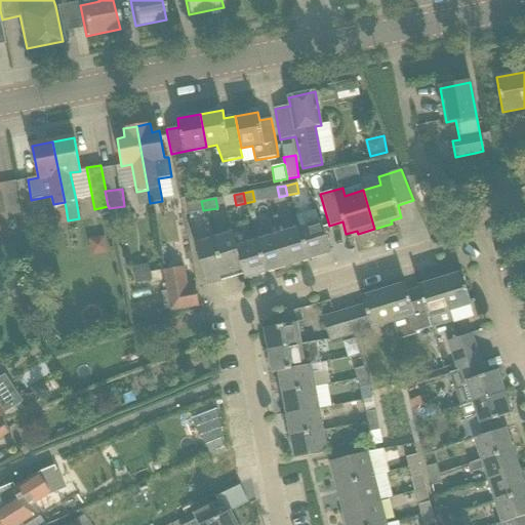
[(203,210),(201,201),(187,203),(189,213),(203,210)]
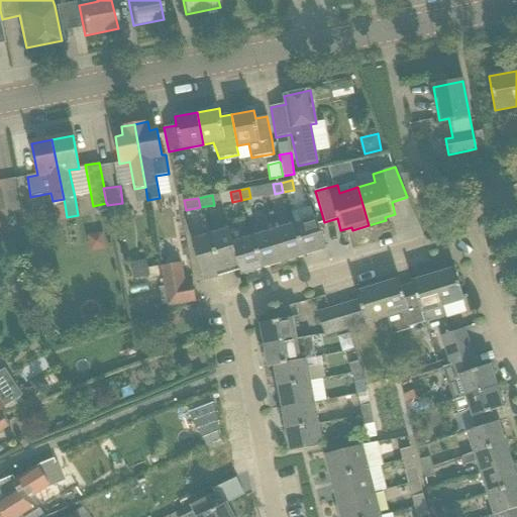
[(67,217),(65,204),(54,207),(56,222),(67,220),(66,217),(67,217)]
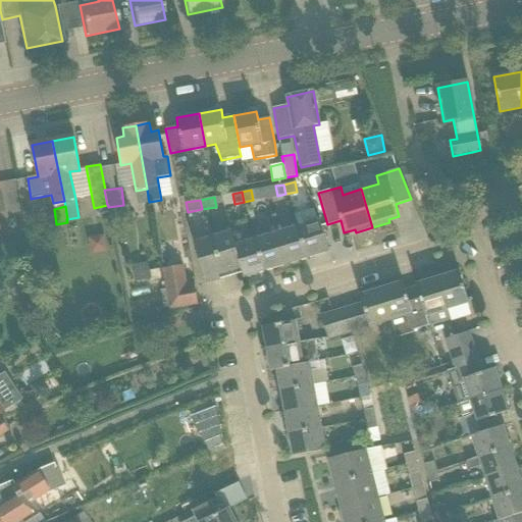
[(319,220),(298,226),(307,258),(328,252),(319,220)]
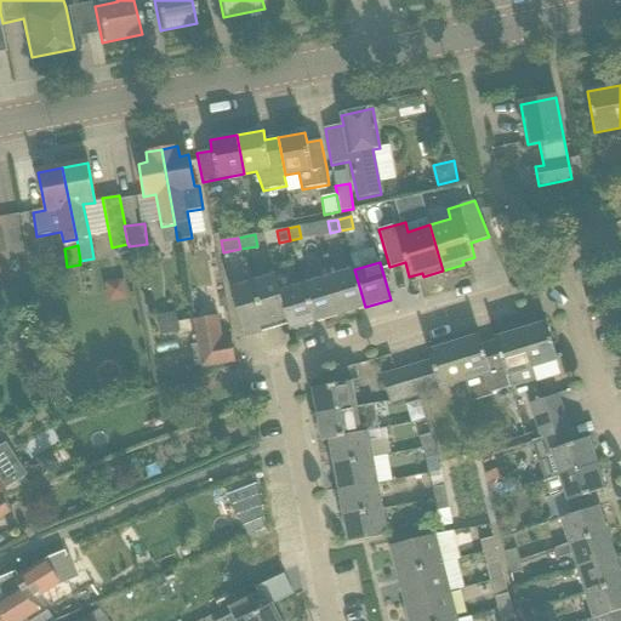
[(354,269),(329,278),(341,315),(365,307),(354,269)]
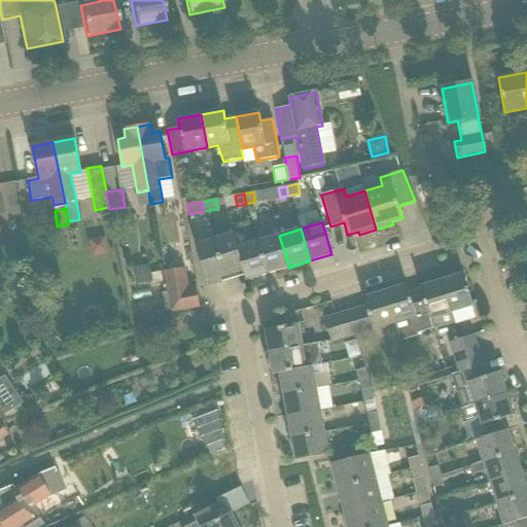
[(233,234),(214,239),(224,276),(243,271),(236,248),(237,248),(233,234)]
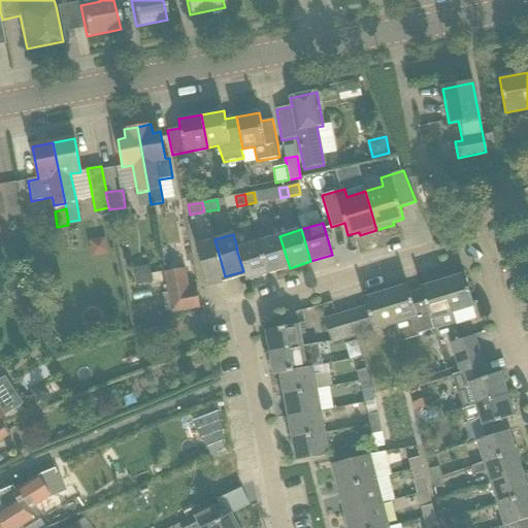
[(279,236),(258,242),(268,274),(290,268),(279,236)]
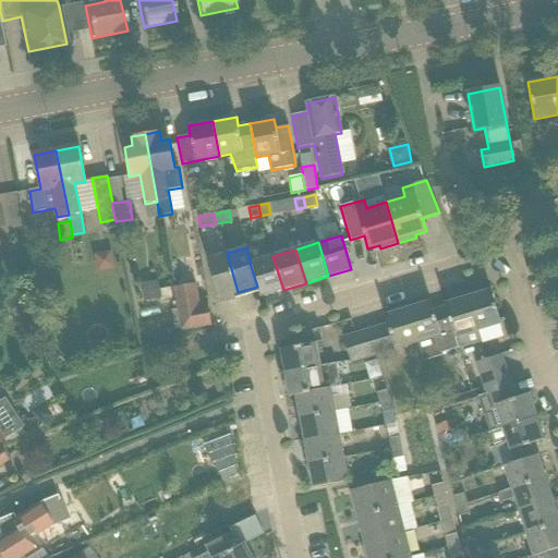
[(238,292),(227,253),(206,259),(220,304),(235,299),(233,293),(238,292)]
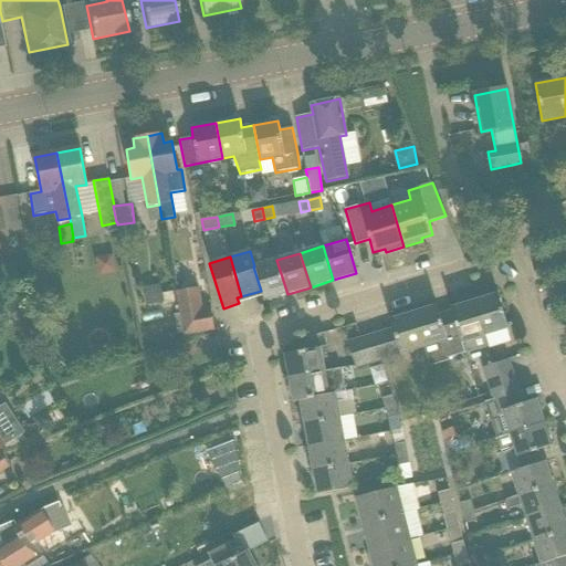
[(276,260),(254,266),(253,266),(261,291),(264,301),(287,294),(276,260)]
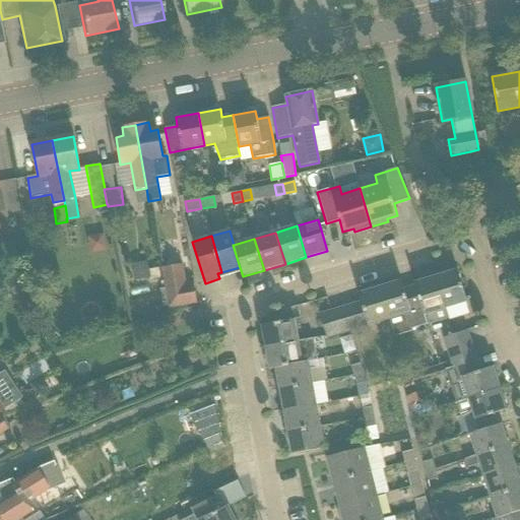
[(146,264),(133,266),(136,281),(149,278),(146,264)]
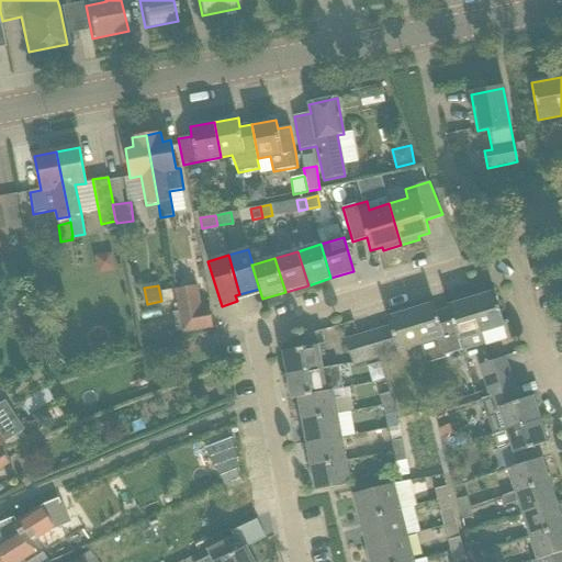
[(198,287),(176,290),(183,333),(191,332),(212,328),(209,306),(201,308),(198,287)]
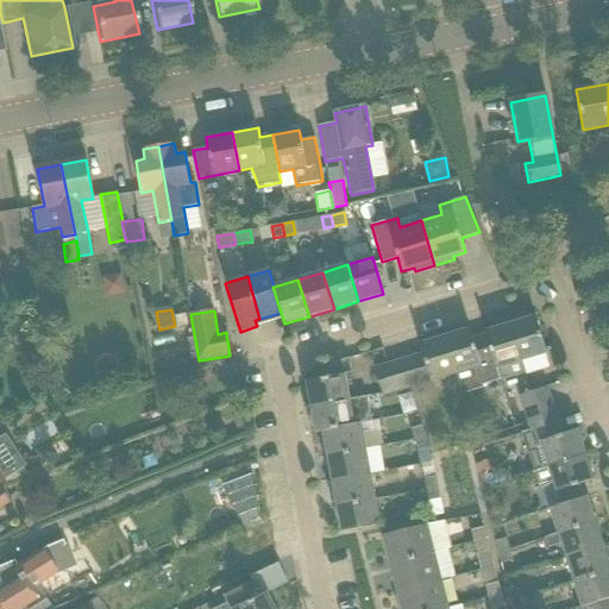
[(535,316),(509,325),(521,362),(547,353),(535,316)]
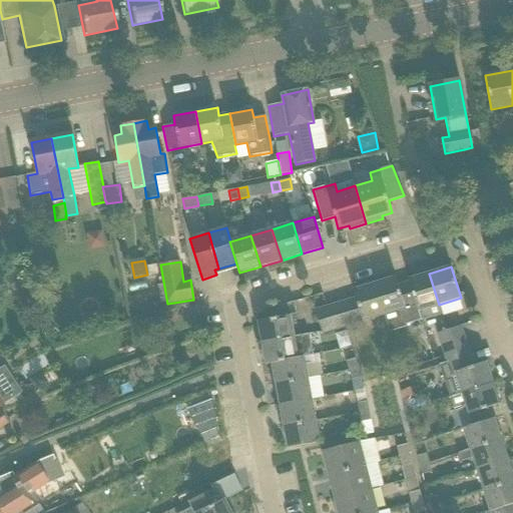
[(409,280),(409,283),(418,311),(419,311),(421,320),(441,314),(439,305),(429,274),(409,280)]
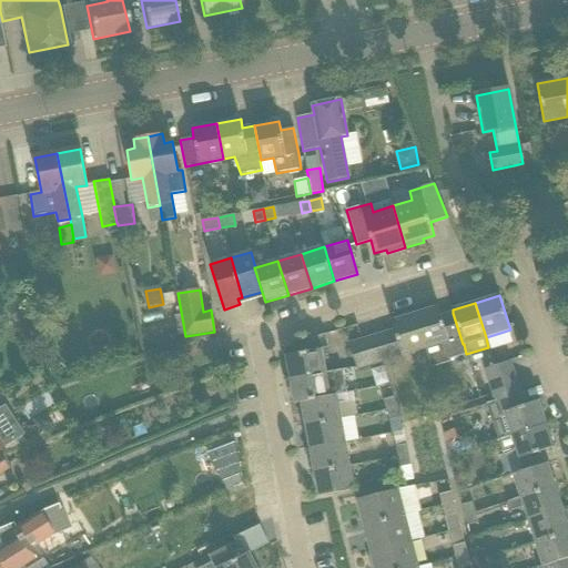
[(415,314),(425,347),(438,343),(443,357),(448,359),(466,354),(464,344),(463,344),(453,313),(440,316),(438,307),(415,314)]
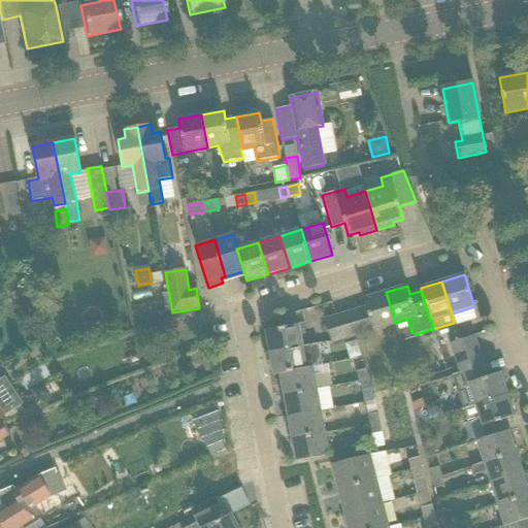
[(361,333),(395,323),(386,292),(364,299),(366,307),(354,310),(361,333)]
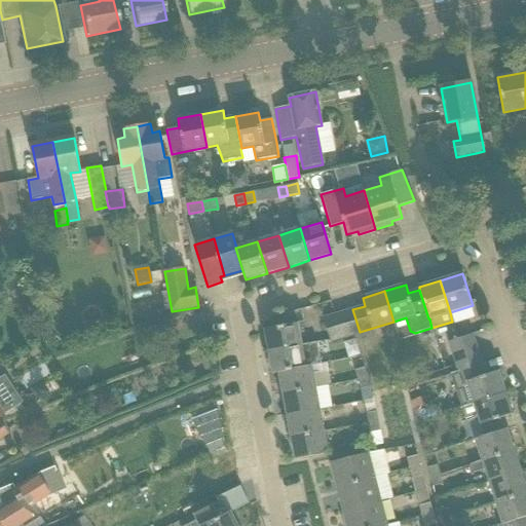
[(264,330),(268,351),(301,345),(296,318),(302,317),(301,310),(276,317),(278,327),(264,330)]
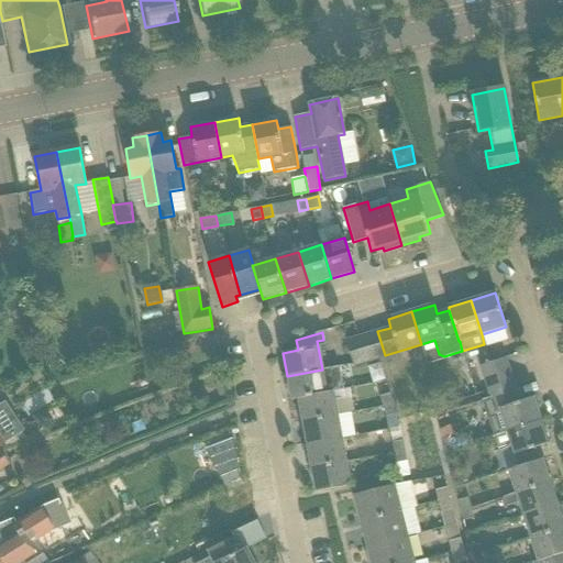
[(372,333),(359,338),(365,361),(378,356),(372,333)]
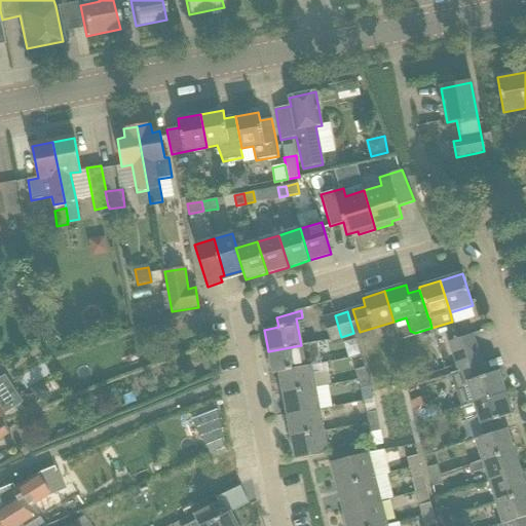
[(341,337),(335,315),(323,318),(330,340),(341,337)]
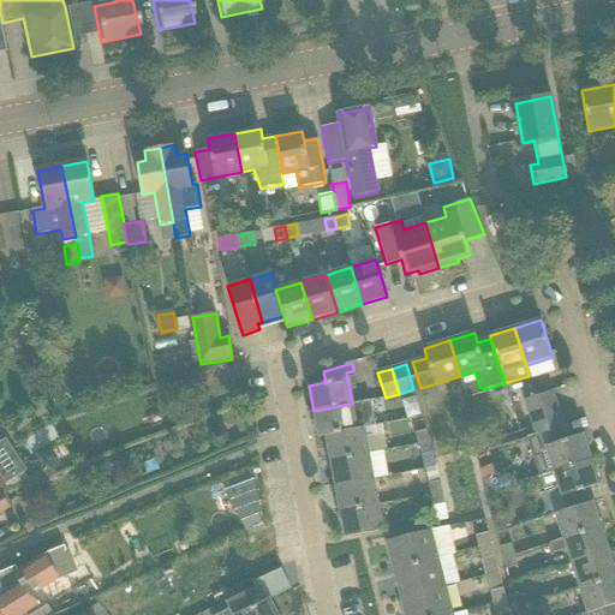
[(524,400),(529,413),(556,405),(553,392),(524,400)]
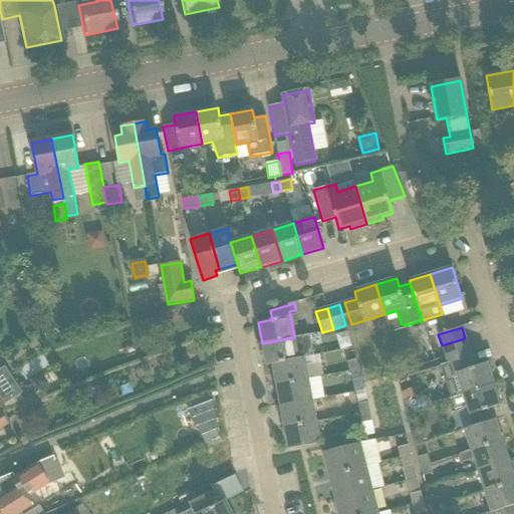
[(266,365),(272,364),(272,363),(304,357),(304,356),(298,357),(294,337),(262,343),(266,365)]
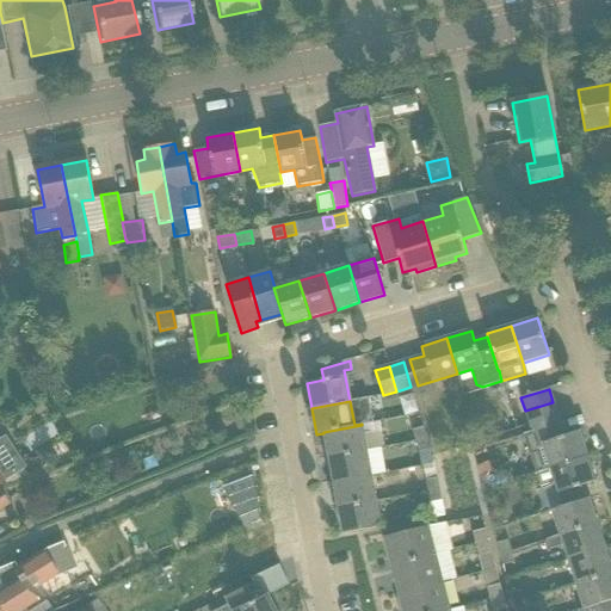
[(553,402),(525,411),(530,425),(557,417),(553,402)]
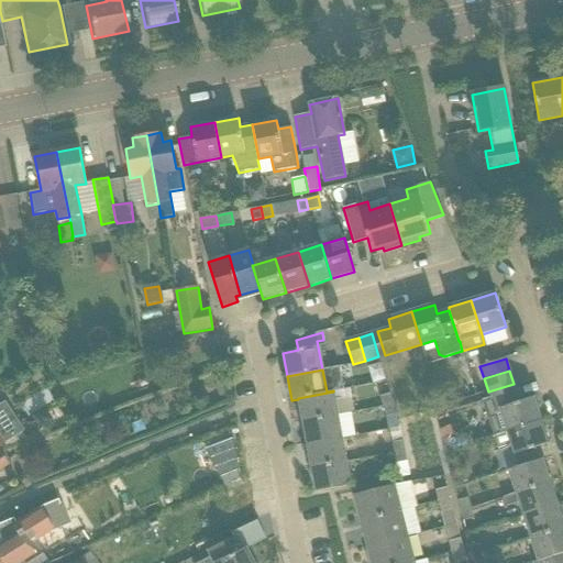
[(216,376),(220,399),(228,398),(223,374),(216,376)]
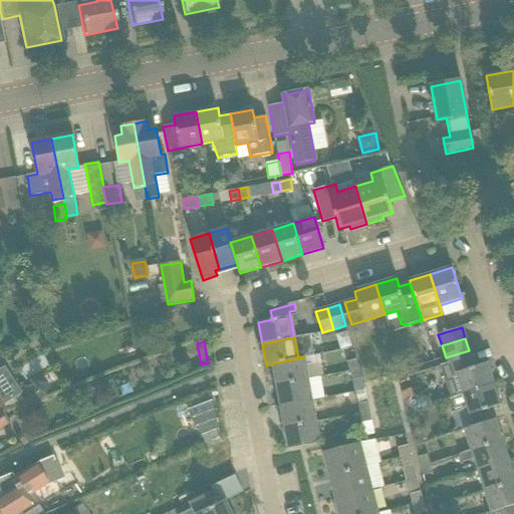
[(441,366),(451,399),(494,384),(487,362),(475,366),(471,355),(452,362),(441,366)]
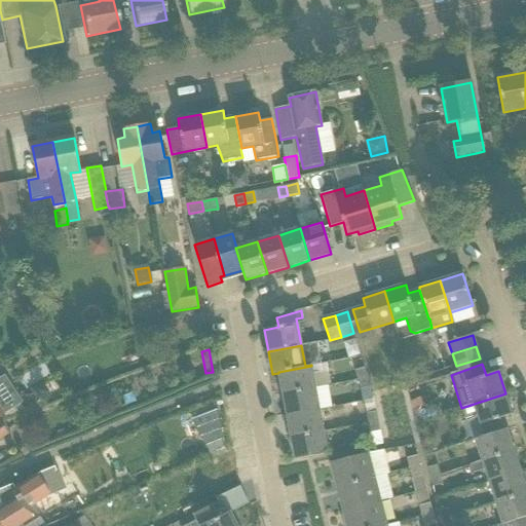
[(278,373),(283,395),(315,388),(311,366),(278,372),(278,373)]
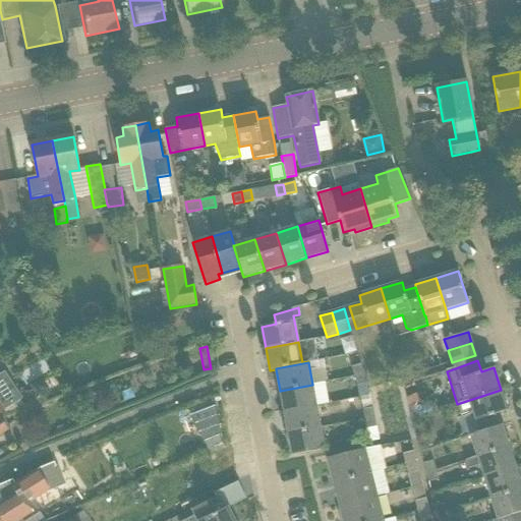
[(351,367),(354,377),(363,373),(361,364),(351,367)]
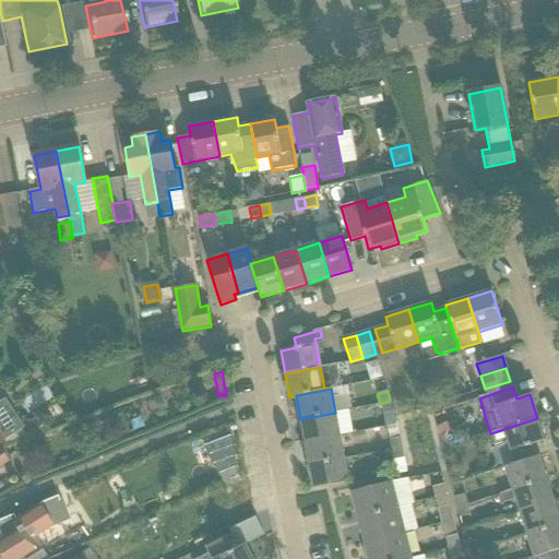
[(390,401),(380,404),(383,414),(393,411),(390,401)]
